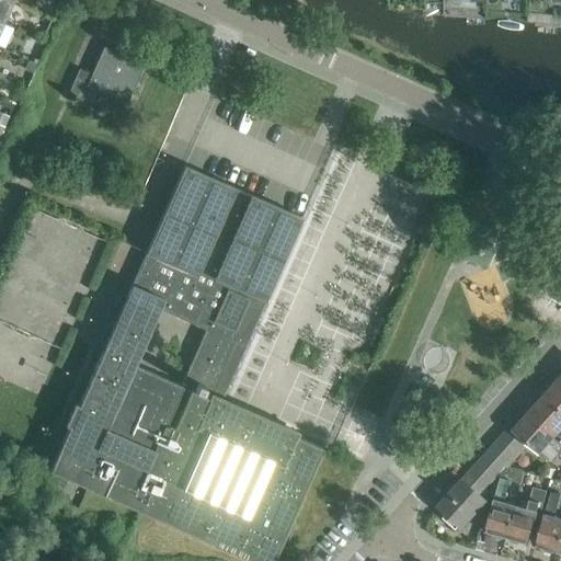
[(10,0),(0,0),(0,21),(2,22),(11,1),(10,0)]
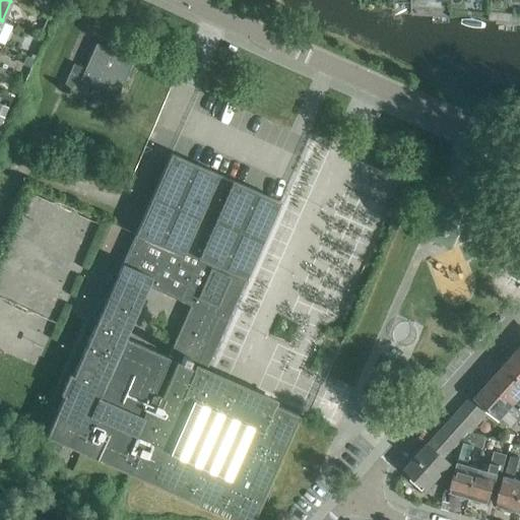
[(73,64),(63,86),(84,96),(89,84),(117,96),(133,60),(96,44),(85,69),(73,64)]
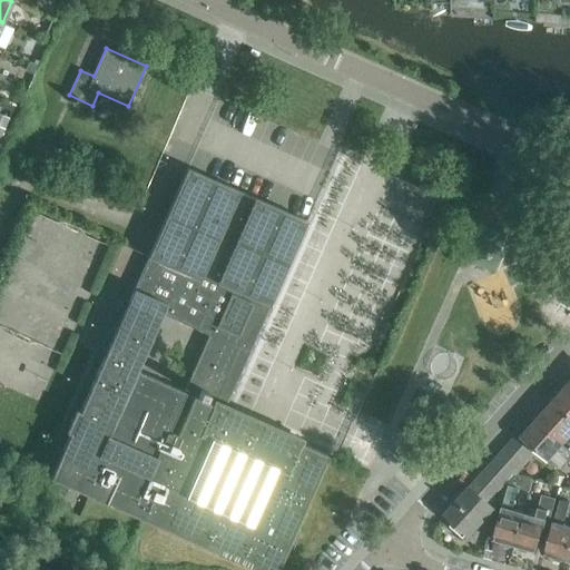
[(29,61),(25,69),(32,74),(37,65),(29,61)]
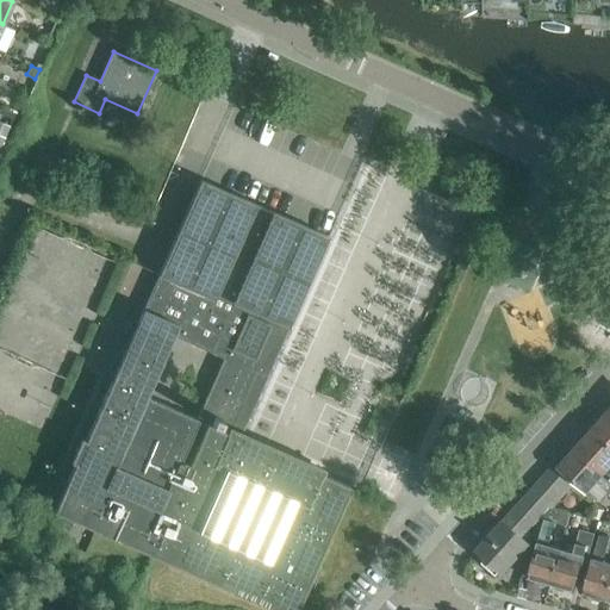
[(111,383),(86,441),(81,439),(70,462),(75,464),(54,512),(151,555),(274,609),(296,609),(350,489),(352,487),(240,439),(329,237),(328,237),(200,180),(199,185),(159,274),(155,284),(138,321),(111,381),(111,383)]
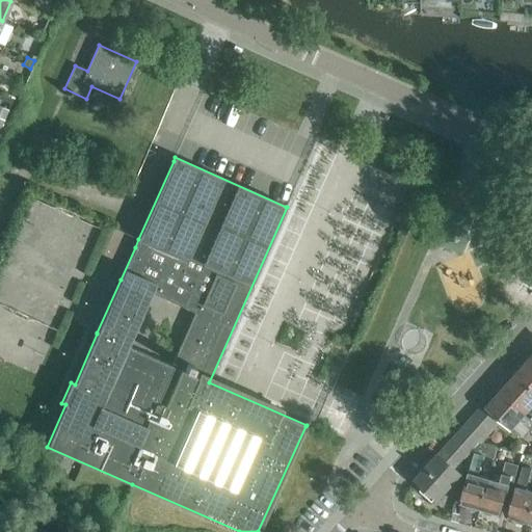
[(531,356),(517,373),(531,387),(531,356)]
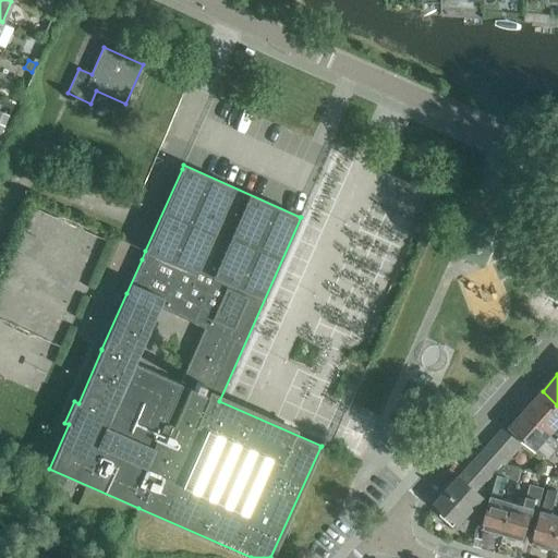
[(557,405),(543,391),(526,409),(557,436),(557,405)]
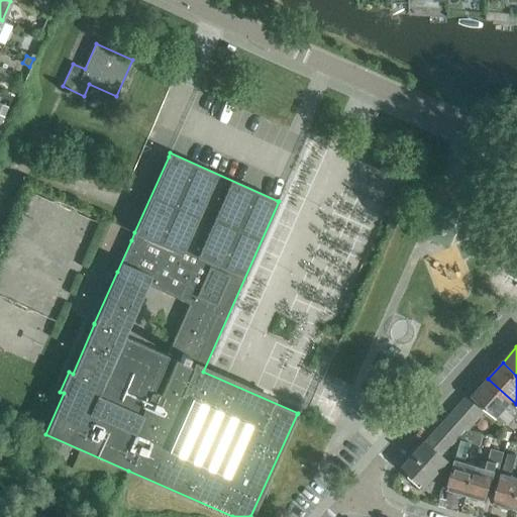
[(516,404),(488,379),(474,395),(496,415),(505,406),(516,416),(516,404)]
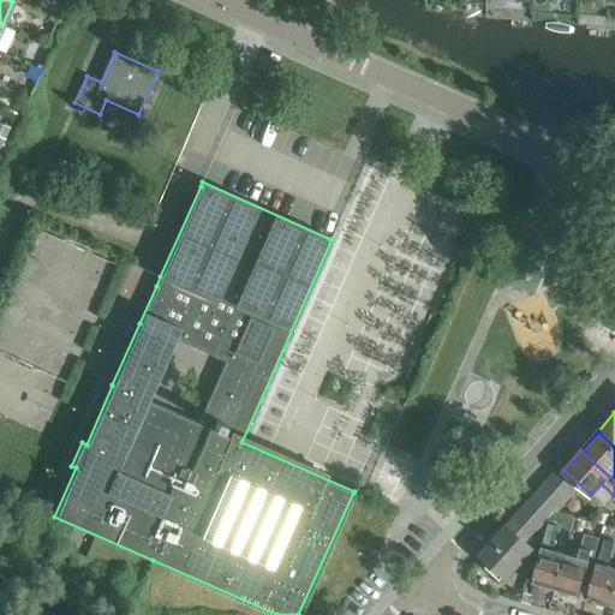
[(556,473),(509,525),(508,525),(481,554),(490,562),(485,567),(500,579),(503,574),(506,577),(532,547),(524,539),(530,533),(539,537),(544,521),(541,521),(553,508),(555,511),(574,489),(556,473)]
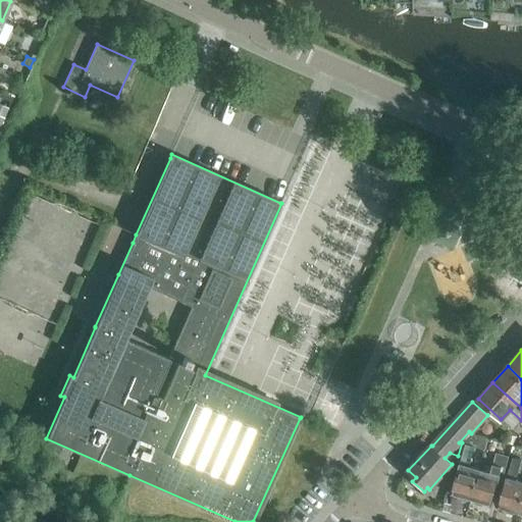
[(469,499),(471,500),(479,469),(468,466),(474,447),(466,445),(452,493),(458,496),(460,499),(466,501),(469,499)]
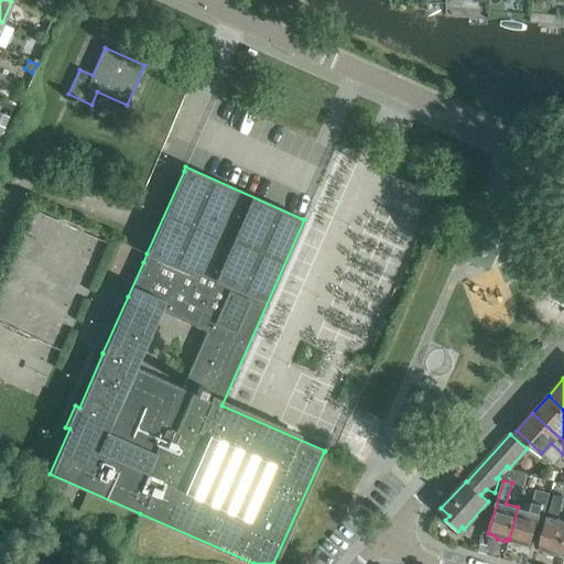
[(518,507),(509,540),(511,540),(513,544),(520,545),(523,543),(530,545),(539,514),(543,514),(550,492),(537,489),(530,510),(518,507)]
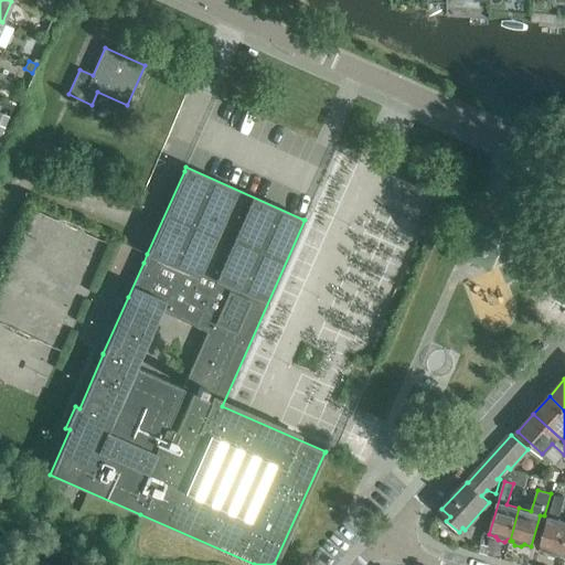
[(558,554),(561,555),(564,540),(564,521),(557,519),(564,498),(555,496),(540,548),(546,551),(548,554),(555,556),(558,554)]
